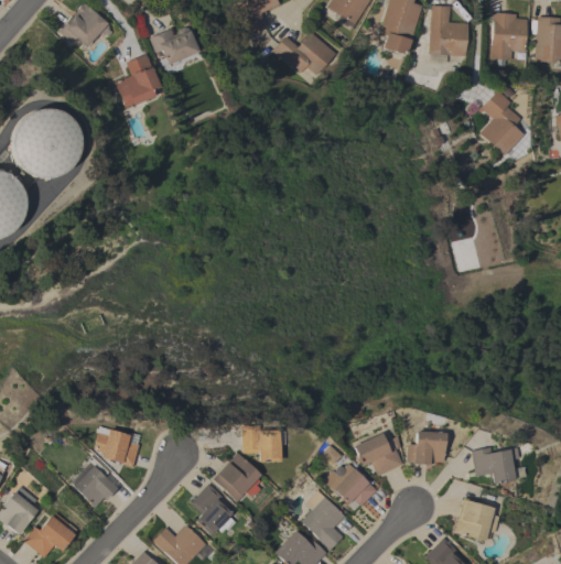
[(238,3),(245,0),(278,0),(280,3),(262,12),(270,26),(255,35),(238,3)]
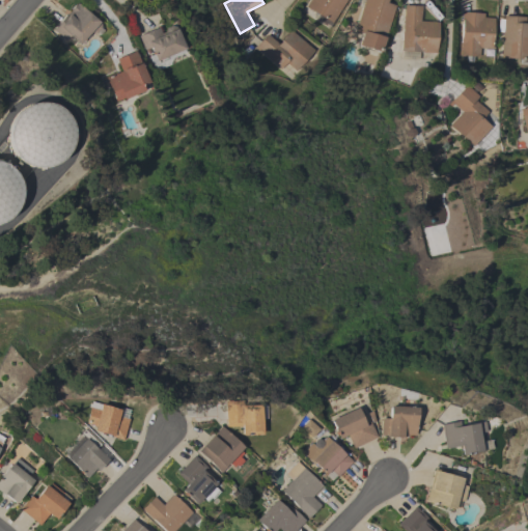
[(311,0),(348,0),(334,22),(308,6),(311,0)]
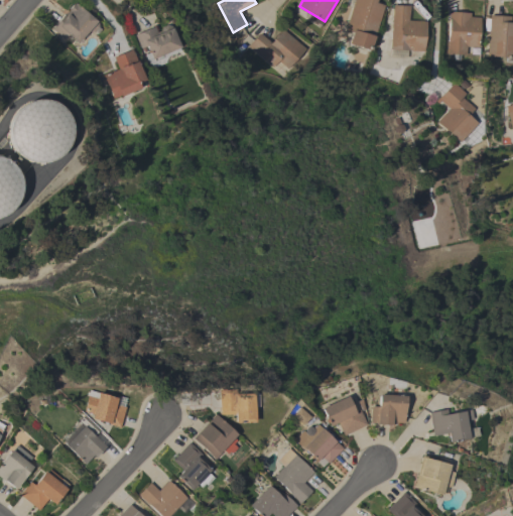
[(353,8),(347,6),(349,0),(377,0),(377,2),(385,5),(371,49),(351,42),(354,31),(347,29),(353,8)]
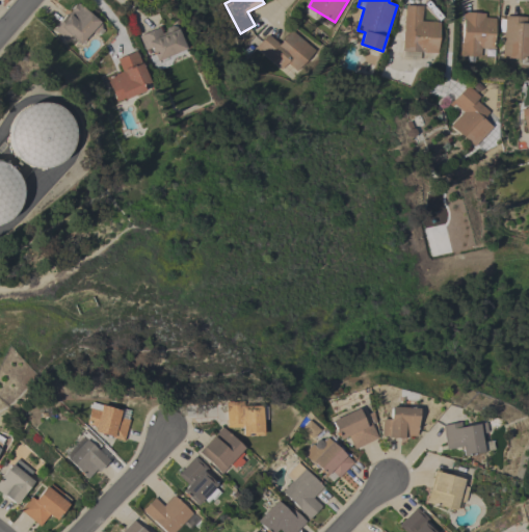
[(103,23),(104,27),(103,28),(106,30),(102,34),(100,31),(99,32),(95,32),(93,31),(87,37),(91,42),(87,46),(83,43),(82,44),(73,35),(68,41),(55,29),(69,14),(70,14),(73,10),(72,9),(77,3),(78,4),(79,2),(103,23)]
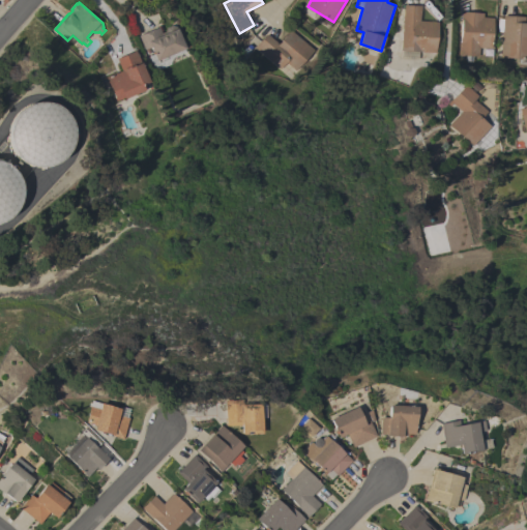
[(420,59),(402,58),(405,4),(422,5),(421,21),(440,22),(438,52),(420,51),(420,59)]
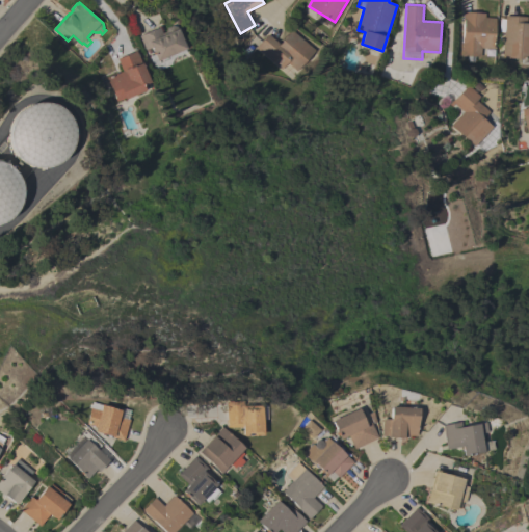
[(486,12),(486,17),(497,18),(495,48),(483,48),(482,56),(463,55),(463,42),(465,42),(466,19),(465,19),(465,11),(486,12)]
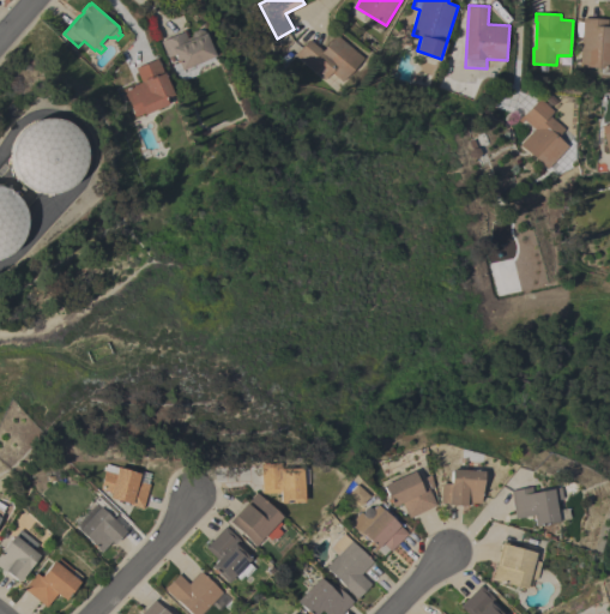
[(609,19),(609,26),(609,66),(583,65),(584,37),(578,36),(579,22),(585,22),(585,17),(609,19)]
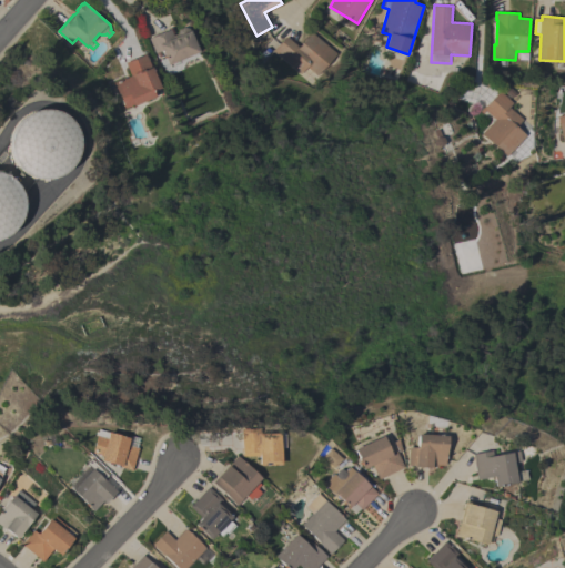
[(198,52),(199,56),(187,61),(183,69),(173,73),(165,70),(161,60),(167,58),(163,50),(158,53),(151,38),(171,28),(174,36),(177,31),(185,27),(190,30),(200,51),(198,52)]
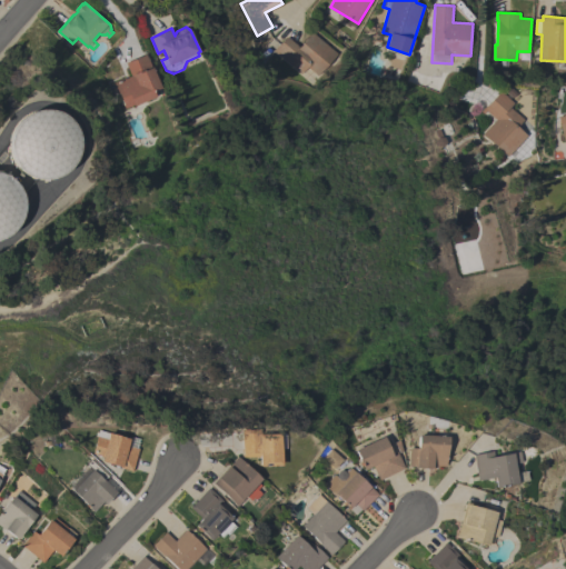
[(338,53),(320,76),(310,67),(304,73),(277,50),(288,36),(300,47),(314,31),(338,53)]
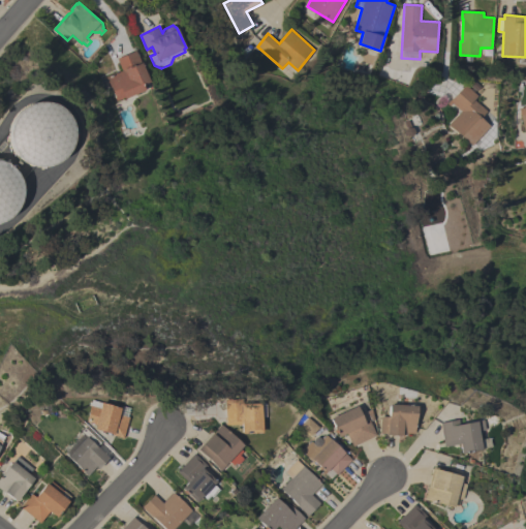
[(118,58),(136,50),(142,62),(150,81),(144,84),(146,90),(126,98),(125,97),(118,100),(107,76),(123,70),(118,58)]
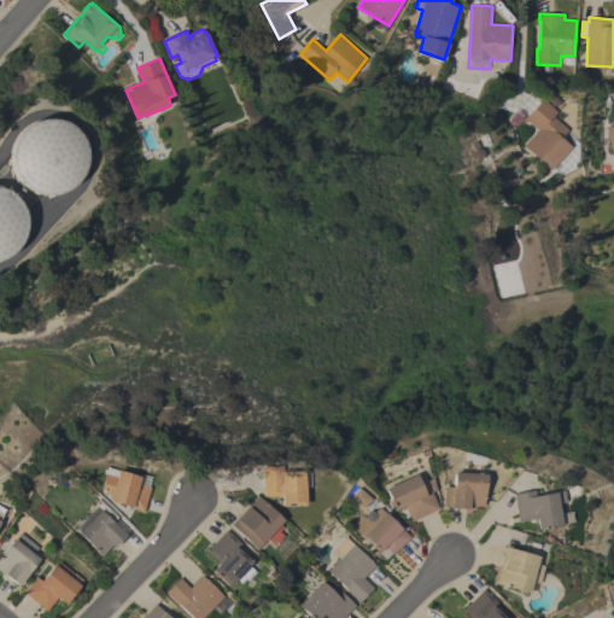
[(551,169),(525,145),(539,129),(530,120),(526,123),(524,121),(544,99),(557,111),(554,116),(568,129),(561,138),(572,147),(551,169)]
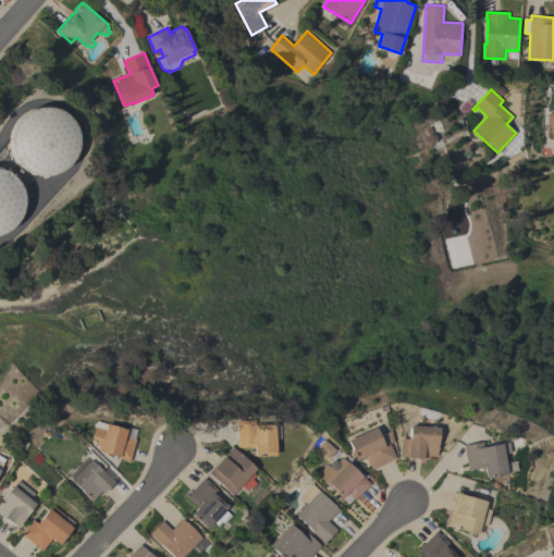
[(27,111),(34,108),(41,107),(49,107),(57,109),(63,112),(70,118),(74,124),(76,131),(78,138),(78,146),(76,153),(73,160),(68,165),(61,171),(54,173),(47,175),(39,175),(35,174),(28,171),(22,166),(17,162),(13,156),(11,150),(10,144),(10,136),(12,130),(13,125),(16,121),(21,115),(27,111)]
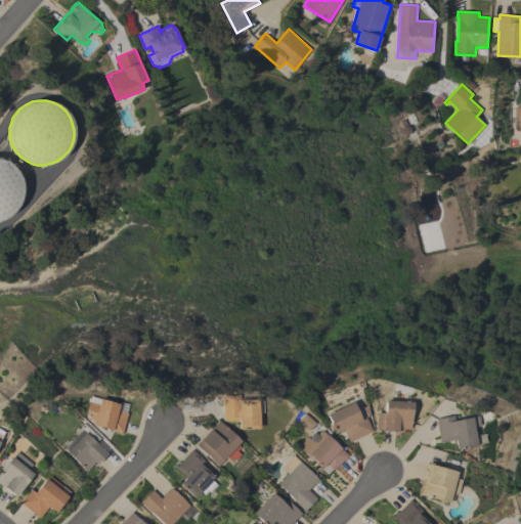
[(0,159),(3,160),(9,163),(14,167),(17,172),(22,178),(24,186),(23,194),(20,202),(16,209),(11,215),(5,219),(0,220),(0,159)]
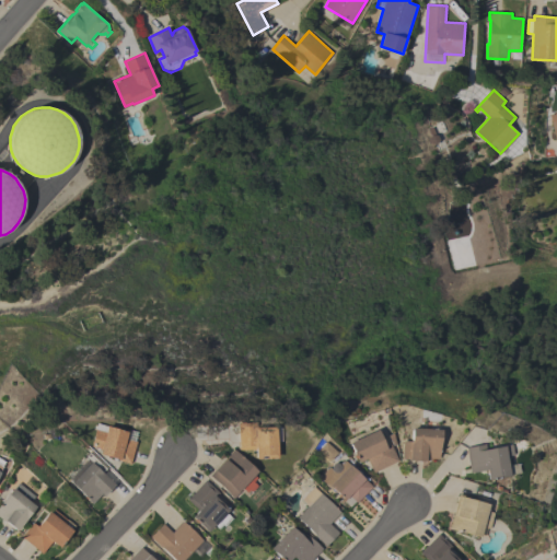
[(278,428),(283,428),(283,441),(279,441),(279,457),(258,458),(257,448),(242,450),(241,422),(259,421),(259,427),(278,427),(278,428)]
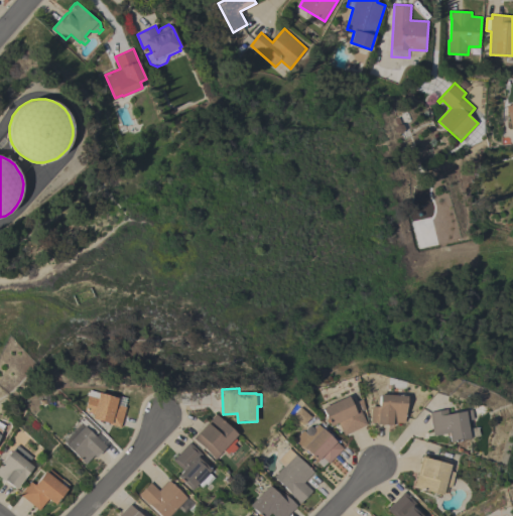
[(122,426),(94,418),(95,414),(86,411),(91,395),(100,398),(102,392),(120,397),(118,403),(128,406),(122,426)]
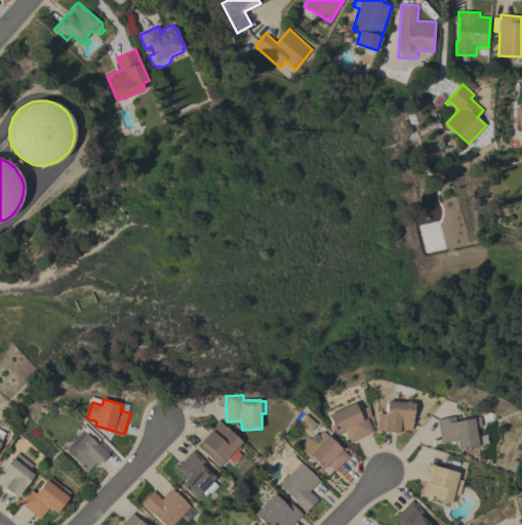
[(414,402),(412,430),(405,430),(405,432),(400,431),(400,432),(385,431),(385,430),(378,430),(379,413),(386,413),(387,400),(414,402)]
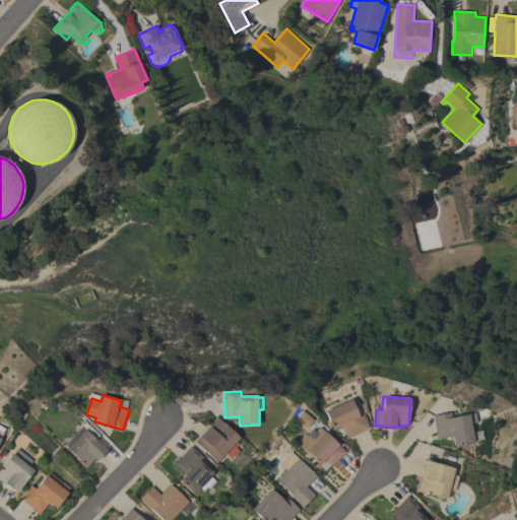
[(348,439),(342,426),(334,429),(326,410),(351,398),(359,414),(364,412),(371,428),(348,439)]
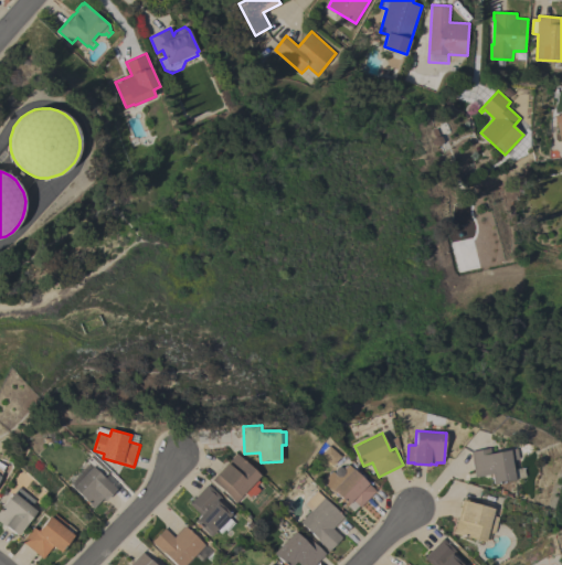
[(342,456),(335,465),(322,454),(331,445),(342,456)]
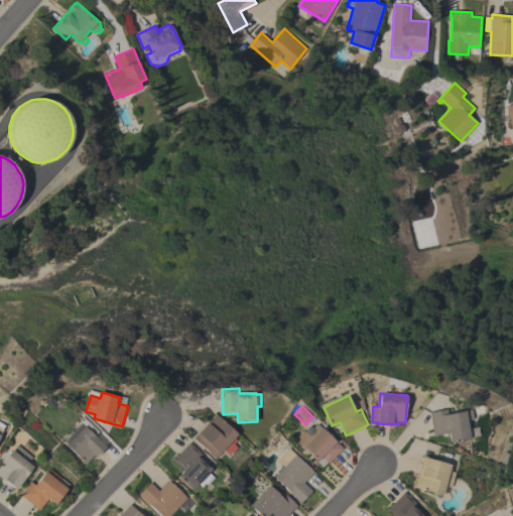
[(447,408),(449,414),(472,409),(474,418),(469,419),(473,436),(471,437),(451,441),(449,432),(434,435),(429,412),(447,408)]
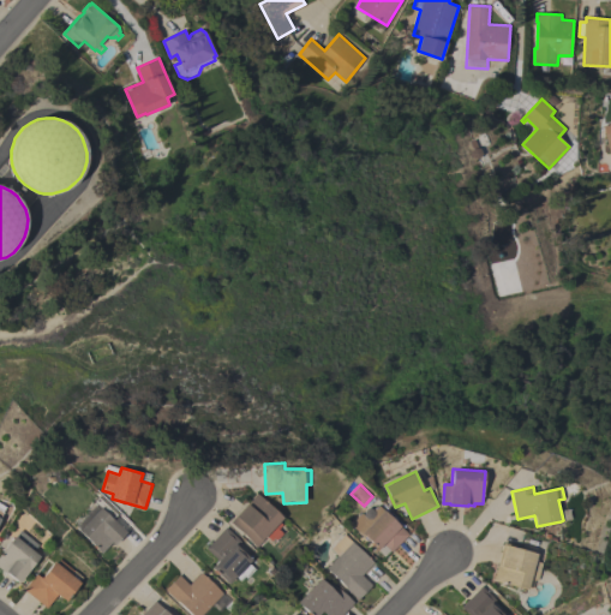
[(280,521),(283,525),(279,530),(282,533),(279,538),(275,536),(273,539),(268,535),(264,539),(265,539),(258,547),(232,521),(258,493),(285,517),(280,521)]
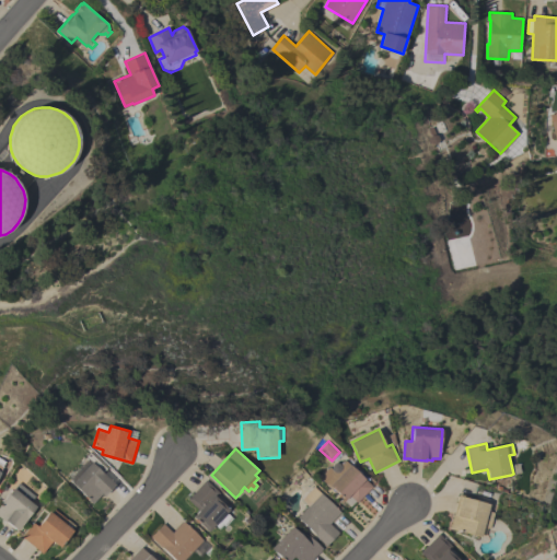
[(116,483),(105,496),(103,493),(94,503),(72,483),(73,481),(68,476),(73,469),(76,471),(82,465),(80,463),(85,457),(92,463),(93,462),(116,483)]
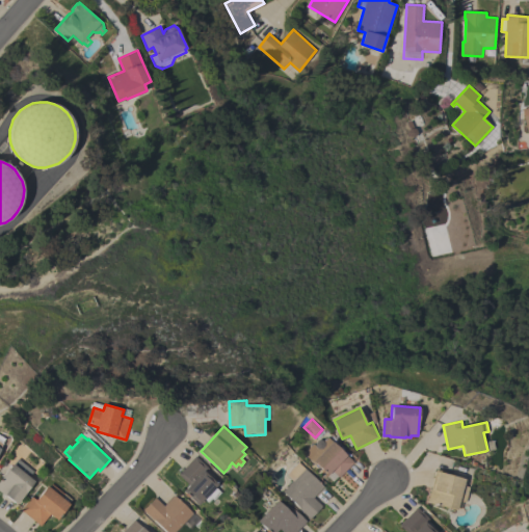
[(341,477),(334,470),(328,475),(316,462),(315,463),(310,459),(317,452),(315,450),(318,447),(316,446),(316,442),(319,440),(322,440),(324,441),(327,437),(328,440),(331,437),(355,461),(341,477)]
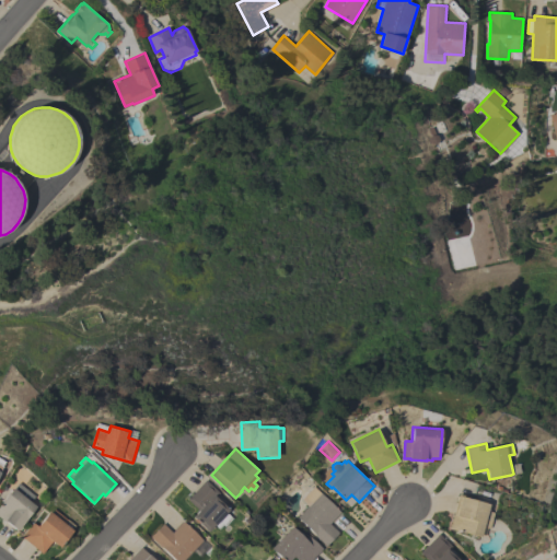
[(207,479),(221,492),(217,497),(230,509),(228,512),(233,517),(225,526),(223,524),(220,528),(216,524),(209,532),(194,517),(200,510),(188,499),(207,479)]
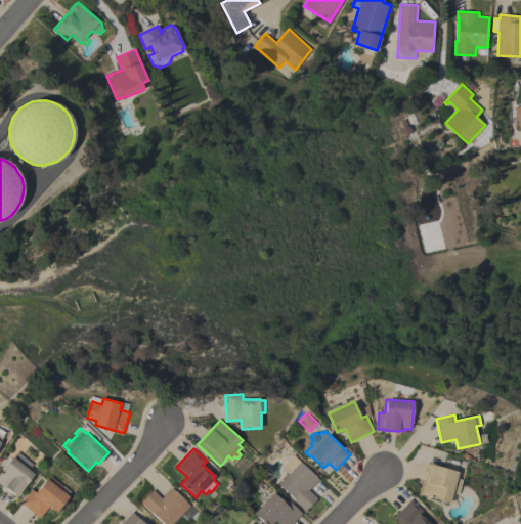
[(35,464),(31,470),(36,474),(18,496),(7,487),(6,488),(0,483),(0,472),(13,456),(14,457),(19,451),(35,464)]
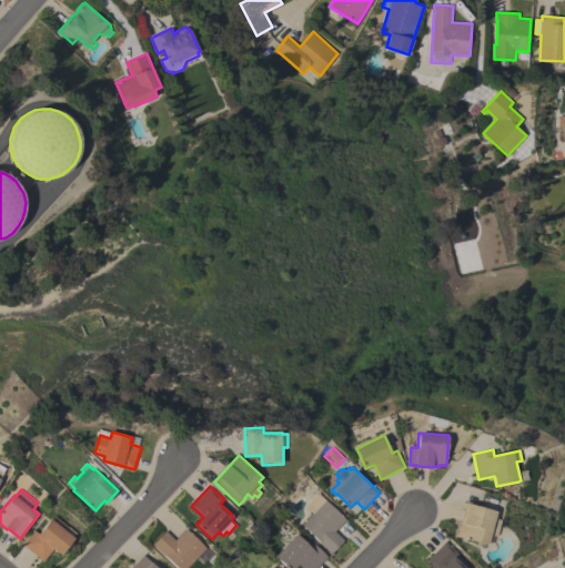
[(347,519),(336,530),(345,540),(332,554),(321,543),(321,541),(304,524),(314,513),(308,506),(321,493),(347,519)]
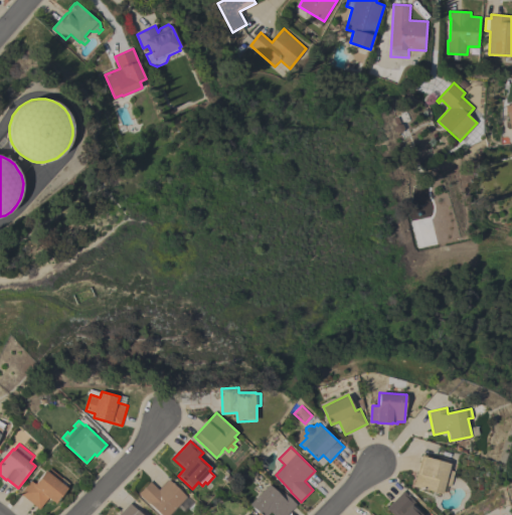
[(423,454),(450,461),(450,463),(451,464),(449,469),(456,471),(452,486),(449,485),(447,493),(443,492),(443,494),(414,486),(423,454)]
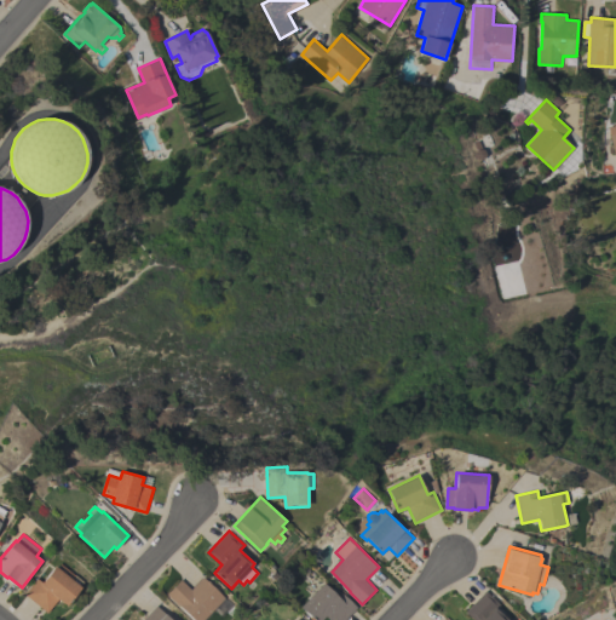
[(76,575),(78,574),(86,583),(68,606),(59,600),(49,613),(26,593),(38,578),(44,583),(56,566),(58,568),(62,563),(76,575)]
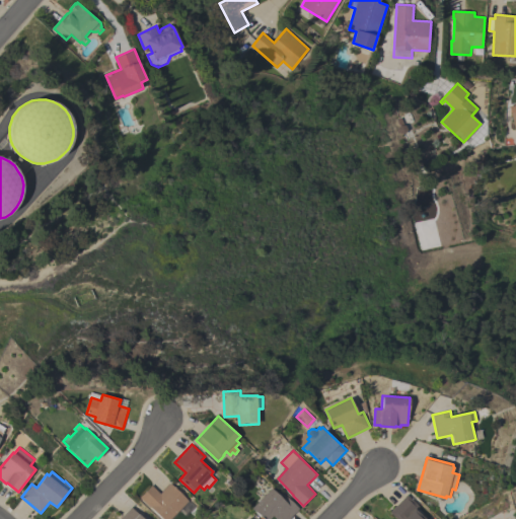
[(196,507),(187,516),(180,510),(171,518),(163,518),(151,507),(150,507),(140,497),(152,485),(161,493),(171,483),(190,501),(196,507)]
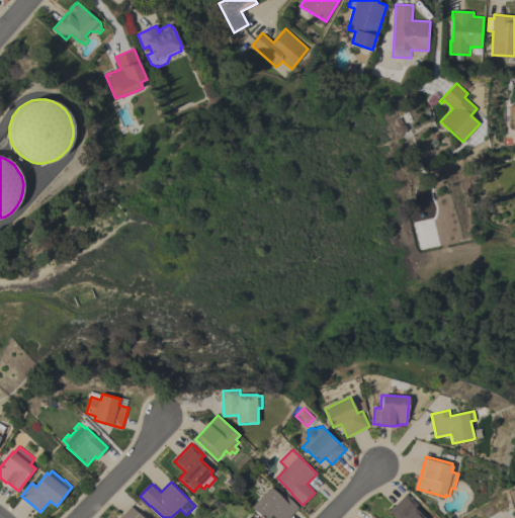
[(262,496),(257,492),(265,484),(270,488),(271,487),(284,499),(287,495),(299,508),(289,517),(282,517),(280,516),(278,517),(275,517),(272,515),(269,517),(263,517),(252,507),(262,496)]
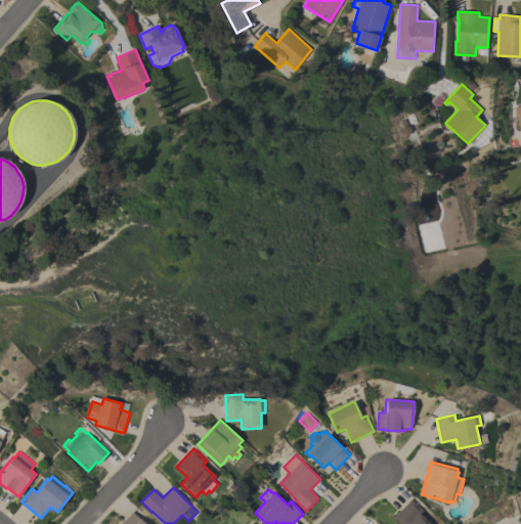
[(424,511),(421,515),(430,523),(402,523),(395,517),(411,499),(424,511)]
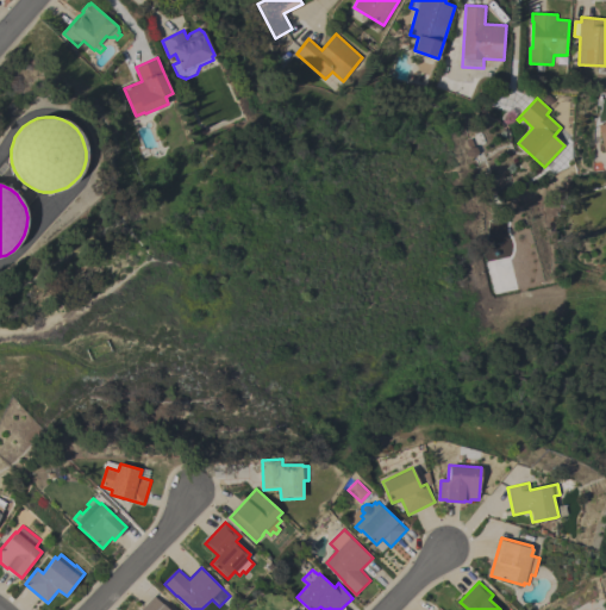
[(141,609),(155,596),(169,609),(141,609)]
